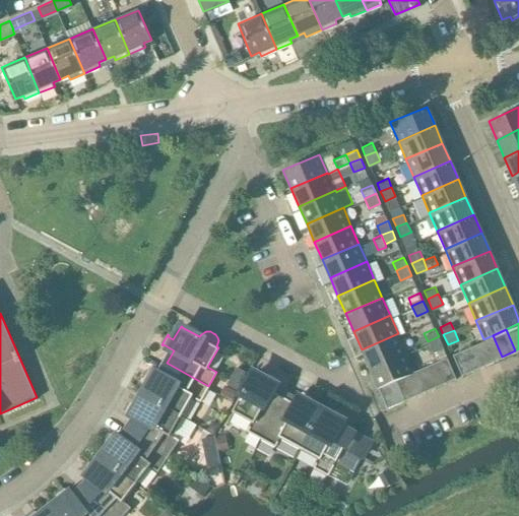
[(398,333),(362,349),(369,367),(405,350),(398,333)]
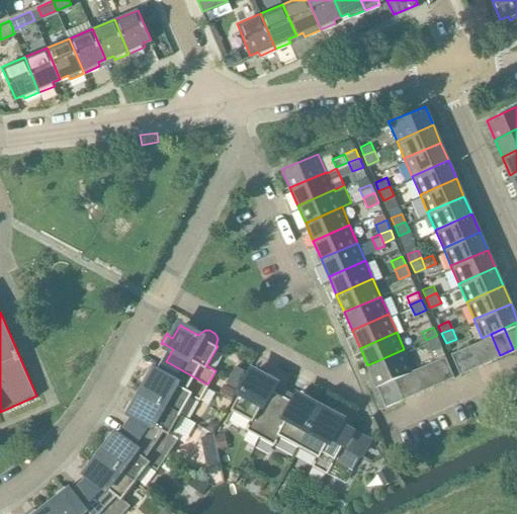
[(478,340),(486,361),(500,355),(491,334),(482,338),(478,340)]
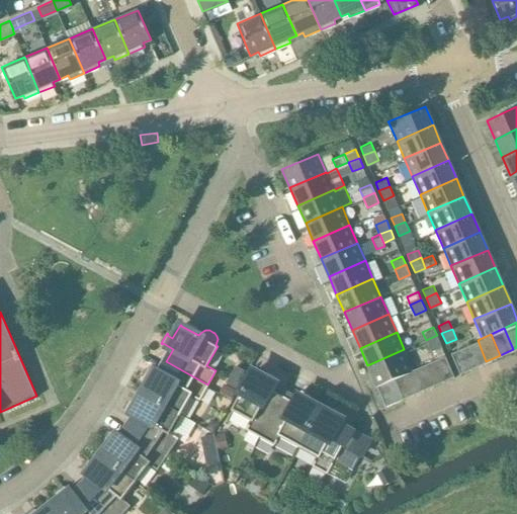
[(430,350),(441,345),(437,335),(426,340),(430,350)]
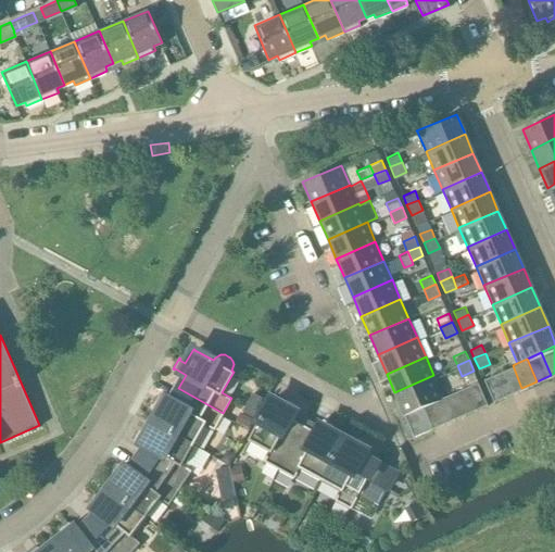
[(499,372),(507,393),(521,388),(513,365),(499,372)]
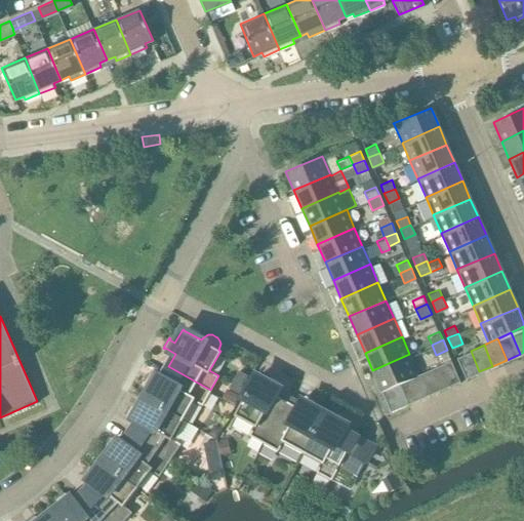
[(479,371),(471,351),(456,357),(466,377),(479,371)]
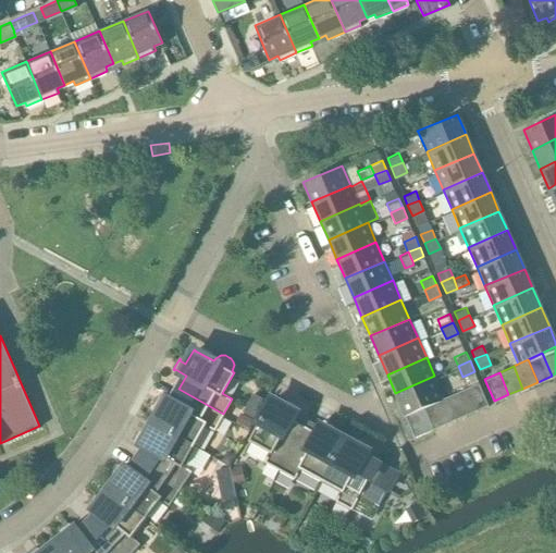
[(434,376),(395,393),(404,414),(419,407),(433,401),(443,396),(434,376)]
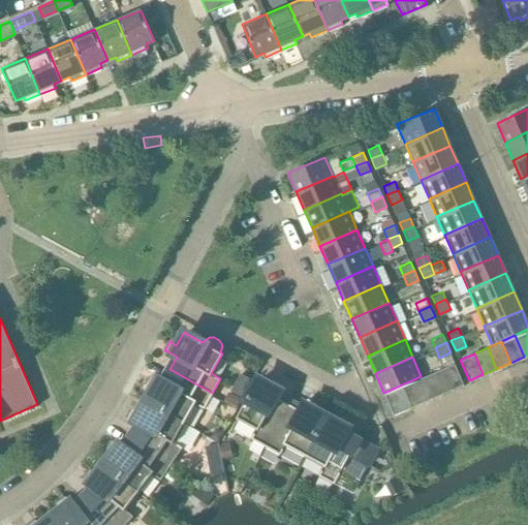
[(439,369),(448,390),(464,383),(455,363),(439,369)]
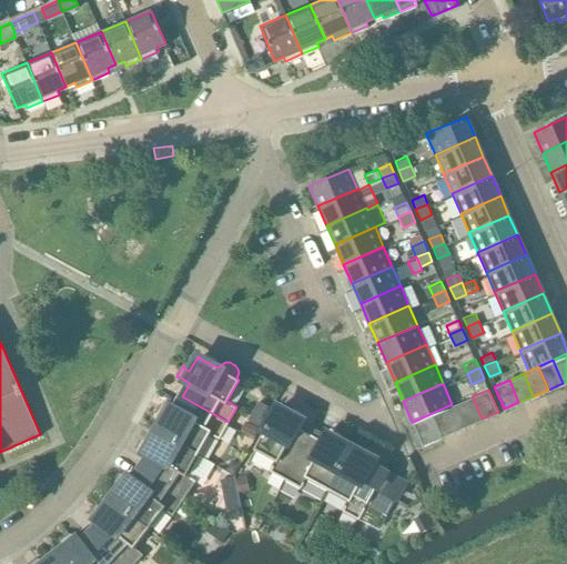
[(157,430),(198,453),(210,433),(219,437),(228,422),(182,396),(175,410),(169,406),(169,408),(163,404),(163,403),(162,402),(155,413),(158,414),(158,413),(163,416),(157,430)]
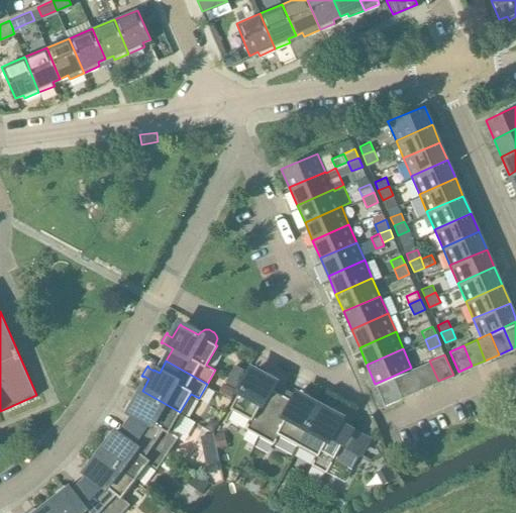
[(416,366),(425,387),(438,381),(429,361),(416,366)]
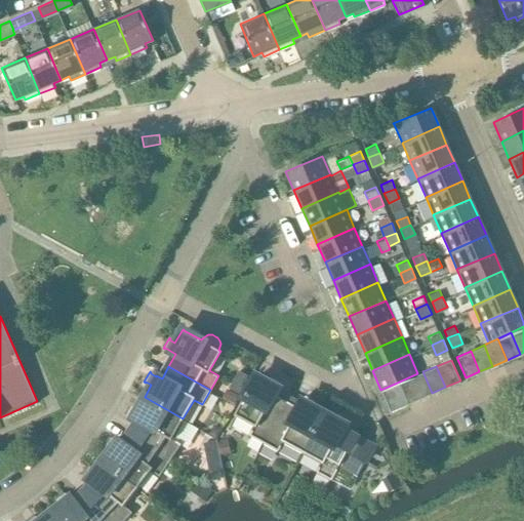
[(408,377),(417,399),(432,393),(422,371),(417,373),(408,377)]
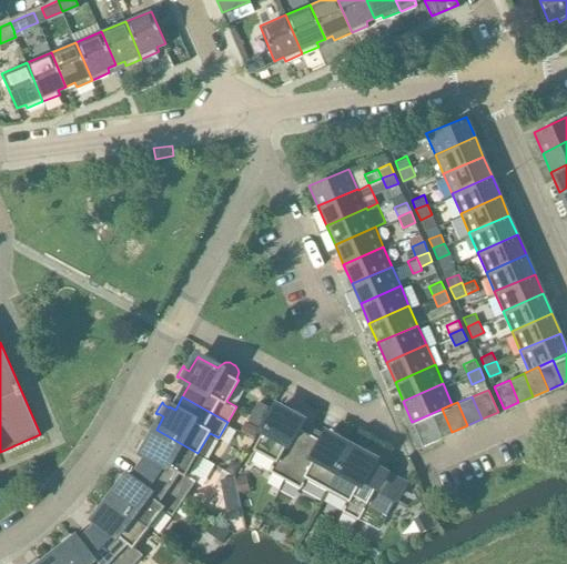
[(285,479),(310,433),(296,425),(300,420),(299,420),(302,413),(303,414),(304,413),(293,406),(292,408),(294,409),(291,414),(275,406),(275,408),(253,449),(274,460),(270,470),(285,479)]
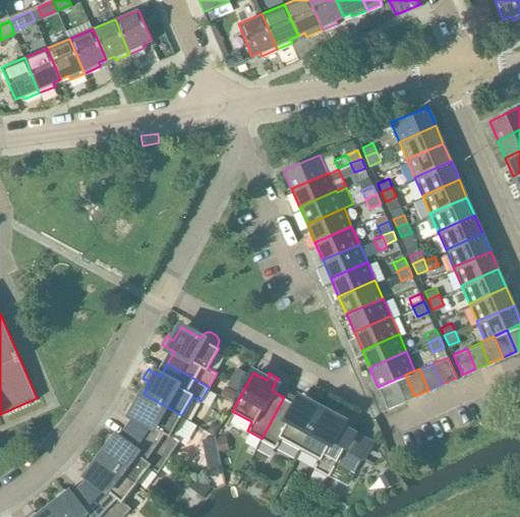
[(392,381),(401,402),(414,396),(405,375),(392,381)]
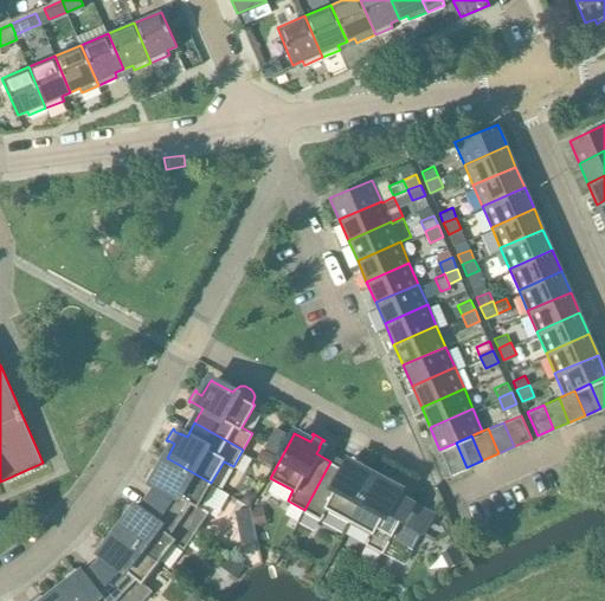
[(467,467),(456,443),(439,450),(451,475),(467,467)]
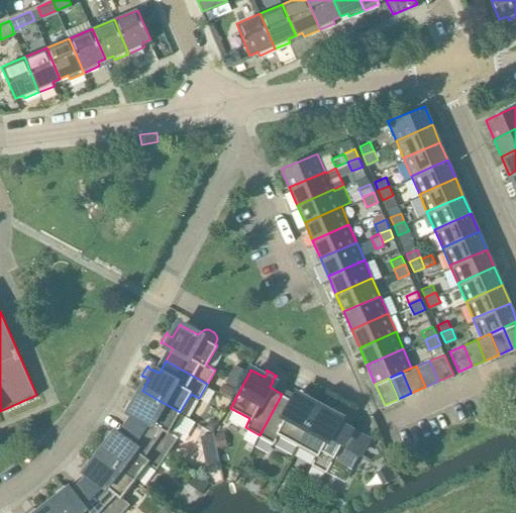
[(222,381),(217,389),(230,396),(235,388),(223,381),(222,381)]
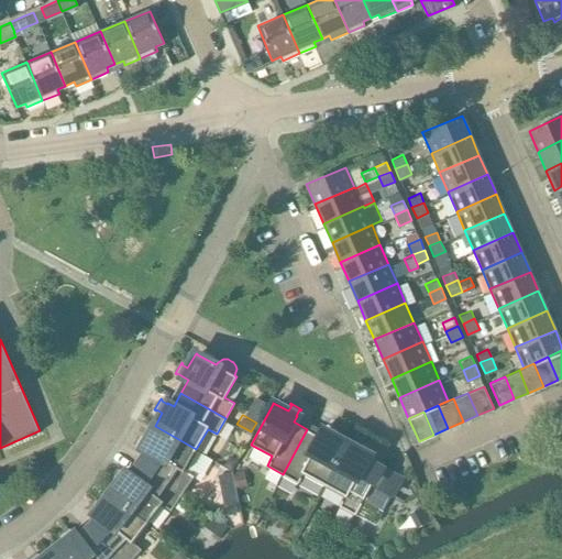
[(307,429),(283,474),(298,483),(304,473),(323,484),(346,442),(333,436),(337,429),(338,430),(338,429),(327,423),(327,424),(328,425),(324,430),(323,430),(320,436),(307,429)]
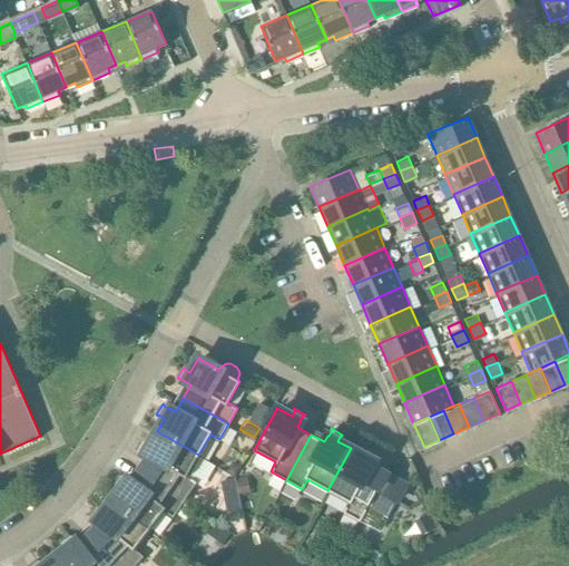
[(141,470),(185,499),(196,481),(187,475),(198,455),(157,431),(149,445),(143,441),(144,440),(143,439),(136,450),(137,451),(138,450),(144,454),(149,457),(141,470)]
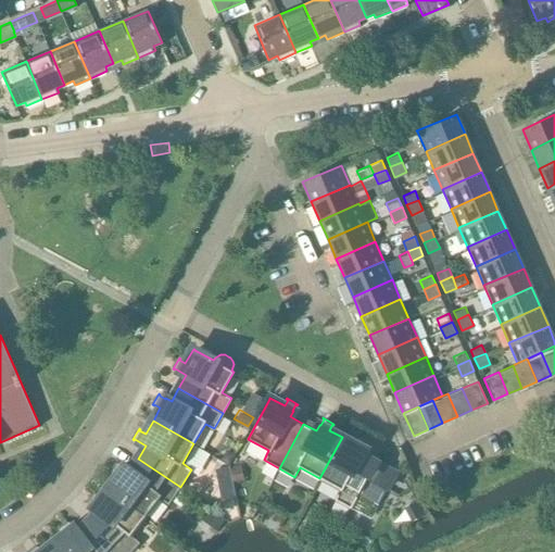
[(342,437),(319,478),(340,489),(336,498),(352,506),(361,491),(379,501),(394,473),(362,455),(368,443),(368,442),(358,437),(357,438),(358,439),(355,444),(342,437)]
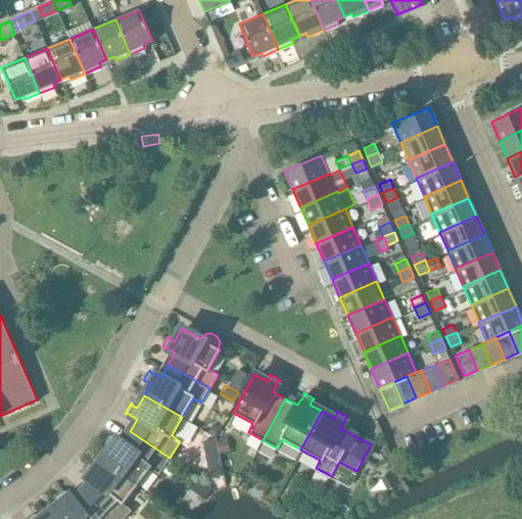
[(210,424),(207,430),(216,435),(221,425),(217,423),(210,424)]
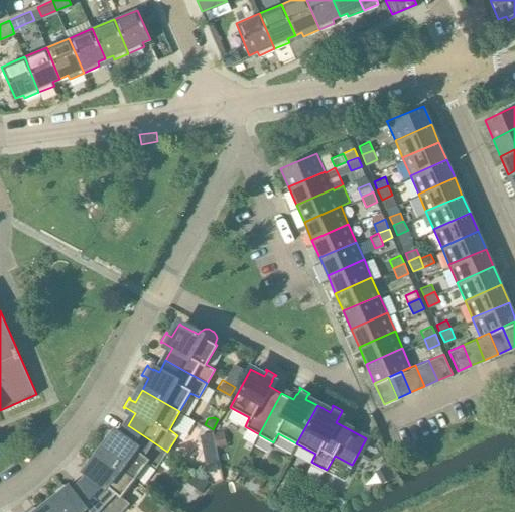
[(167,452),(128,425),(120,436),(115,432),(115,433),(110,429),(111,428),(110,427),(103,436),(104,437),(105,436),(110,440),(101,452),(135,478),(148,462),(156,467),(167,452)]
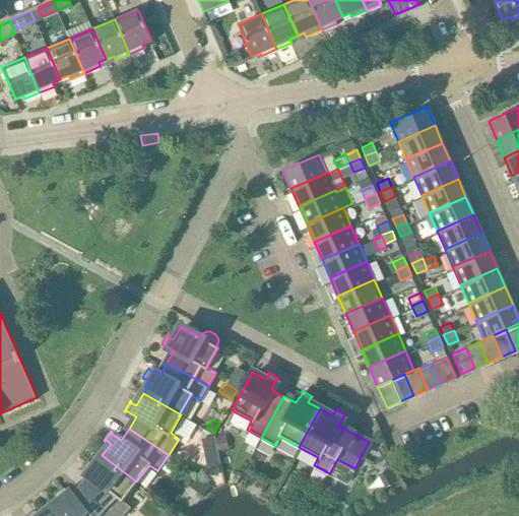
[(213,434),(200,437),(202,446),(215,444),(213,434)]
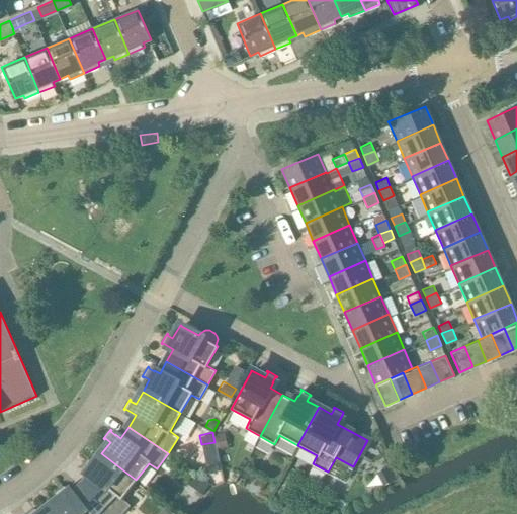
[(225,435),(214,436),(217,446),(218,446),(226,444),(225,435)]
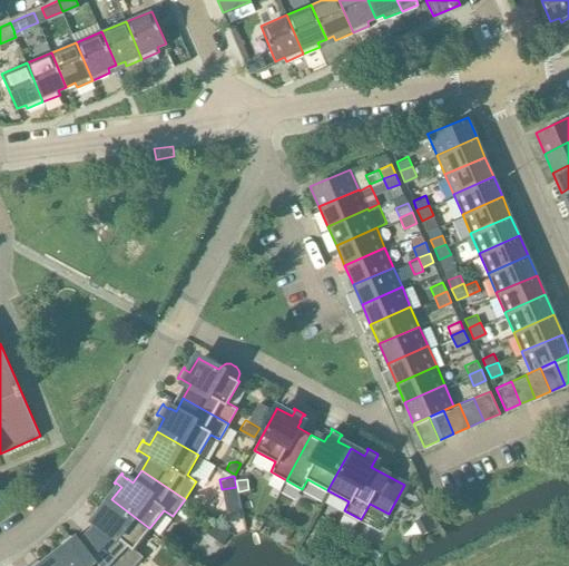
[(149,528),(111,499),(102,511),(97,507),(97,506),(96,506),(88,516),(89,516),(90,515),(96,519),(96,520),(100,525),(90,535),(121,565),(133,565),(144,555),(135,547),(149,528)]
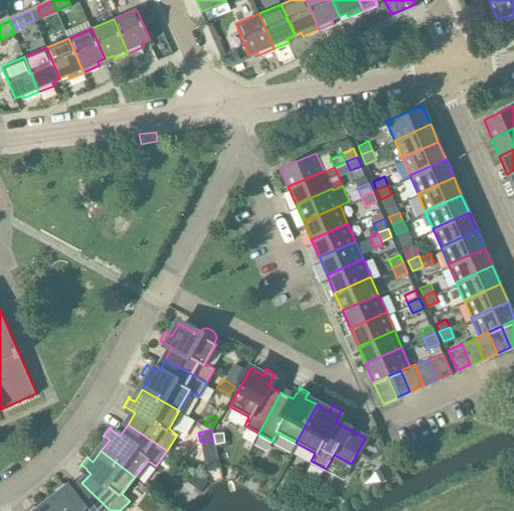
[(197,473),(190,482),(200,489),(206,480),(197,473)]
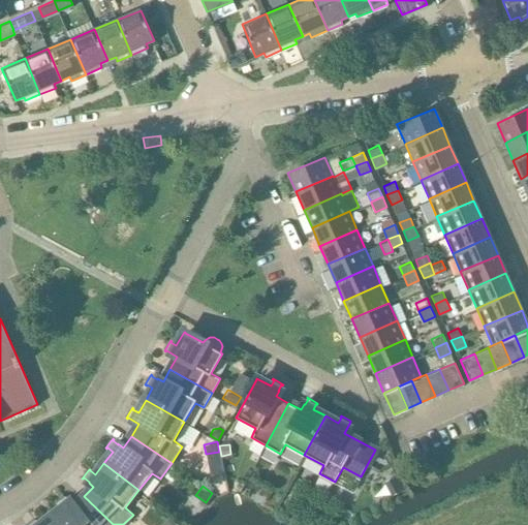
[(113,524),(84,496),(73,506),(70,501),(69,502),(65,497),(66,496),(65,495),(56,502),(57,503),(58,502),(62,507),(51,517),(57,524),(113,524)]
